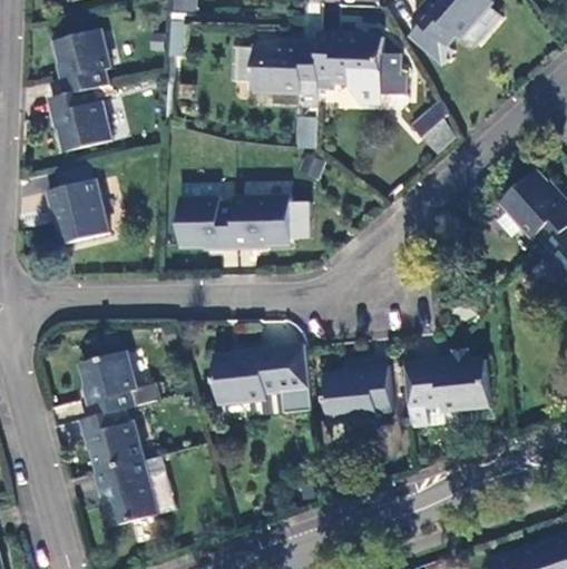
[(168,0),(168,10),(194,10),(193,0),(168,0)]
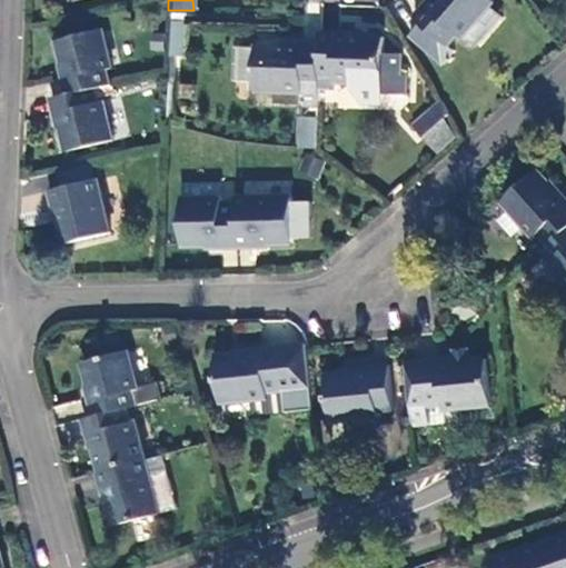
[(490,0),(425,0),(411,17),(419,23),(408,35),(440,65),(454,52),(445,43),(456,33),(459,36),(462,32),(475,45),(499,16),(486,5),(490,0)]
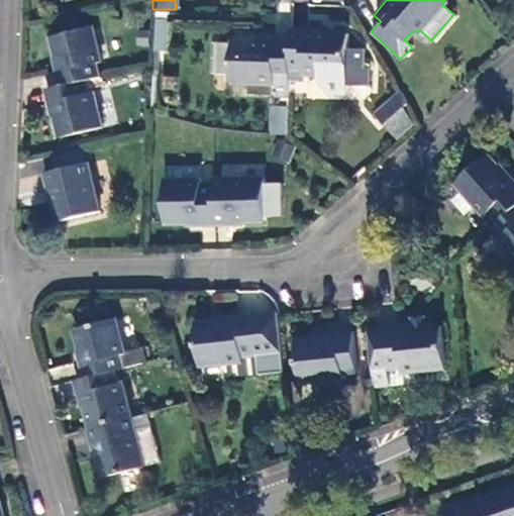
[(165,50),(168,19),(152,17),(148,48),(165,50)]
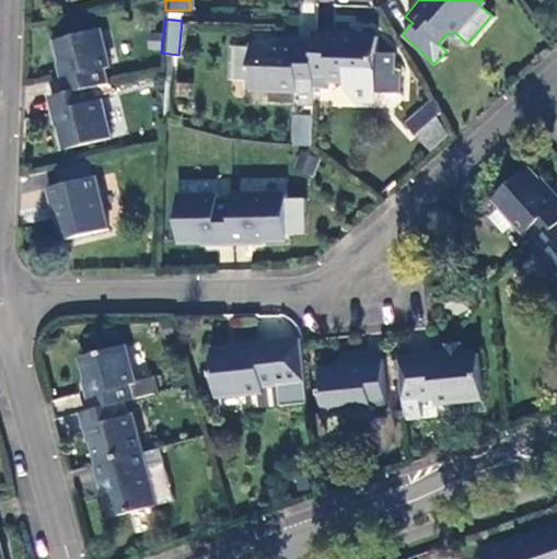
[(347,30),(313,27),(312,38),(311,83),(327,84),(327,79),(346,80),(346,86),(354,103),(374,103),(374,92),(397,93),(398,71),(392,71),(393,51),(375,50),(375,35),(347,33),(347,30)]
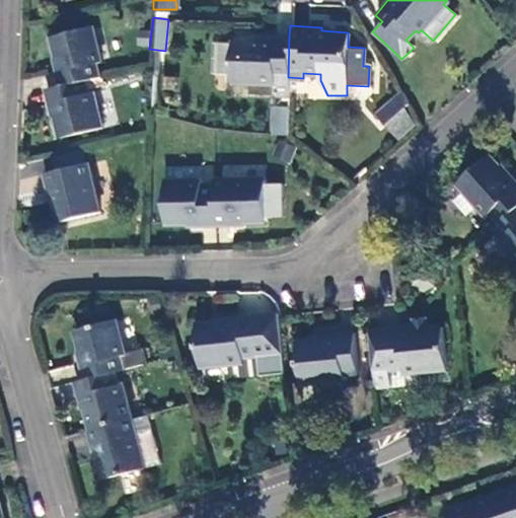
[(54,70),(58,84),(82,78),(97,74),(94,61),(98,60),(90,26),(50,35),(58,69),(54,70)]
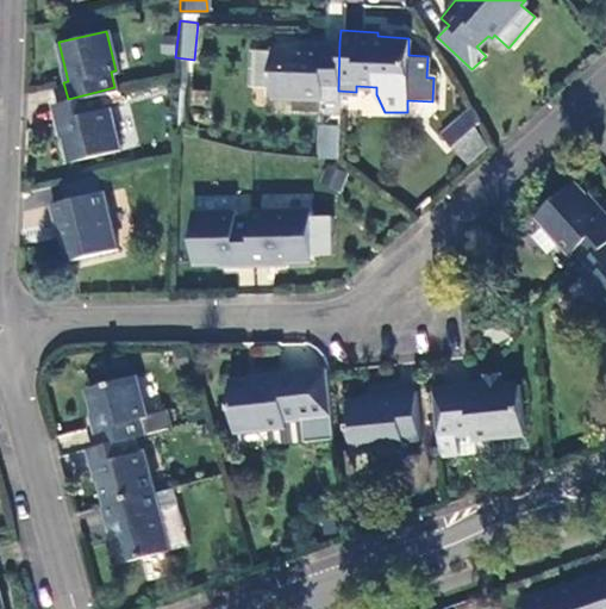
[(322,112),(337,112),(338,91),(339,42),(301,42),(303,47),(273,45),(270,95),(320,98),(322,112)]
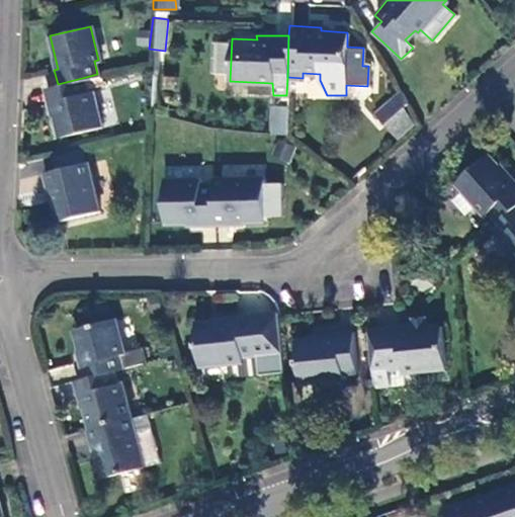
[(85,92),(82,78),(58,84),(43,87),(47,101),(50,101),(59,136),(99,126),(90,91),(85,92)]
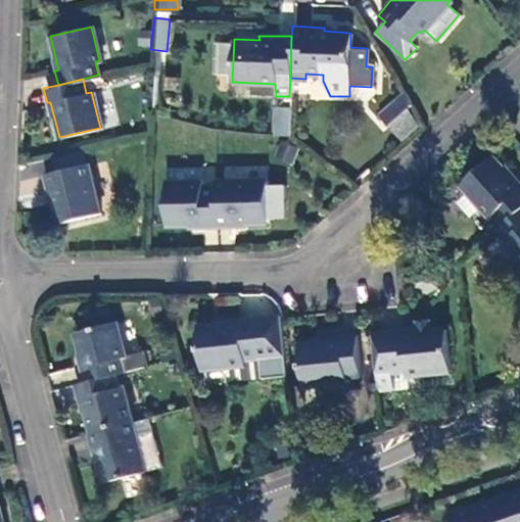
[(406,109),(410,105),(402,91),(376,114),(386,127),(406,109)]
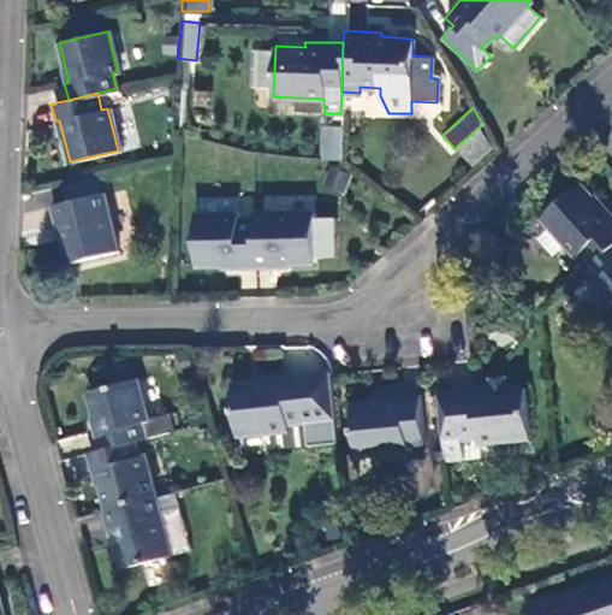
[(338,124),(316,124),(316,158),(338,159),(338,124)]
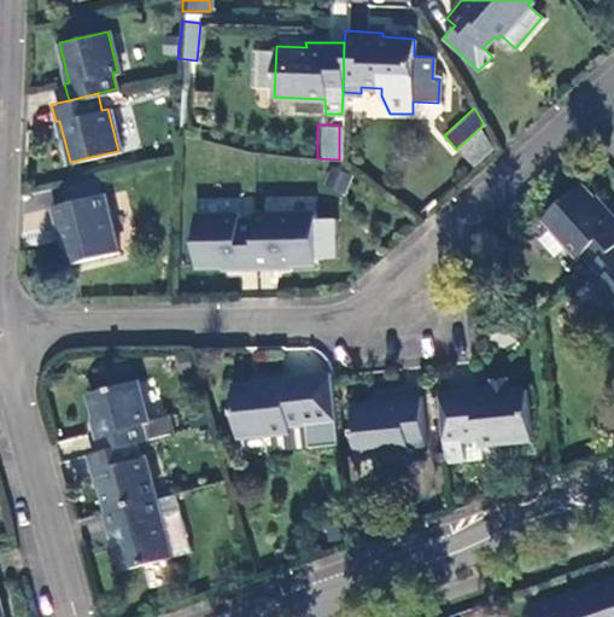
[(490,150),(479,129),(456,150),(469,166),(490,150)]
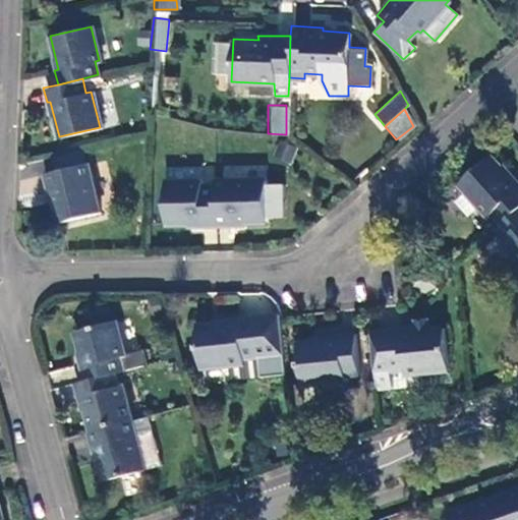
[(58,221),(99,211),(85,161),(83,162),(81,150),(52,158),(54,170),(40,174),(44,189),(48,189),(58,221)]
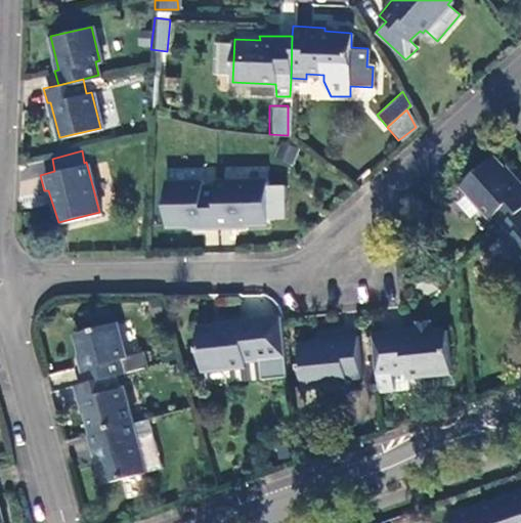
[(494,213),(504,224),(520,209),(520,183),(512,174),(510,176),(491,157),(461,185),(489,217),(494,213)]
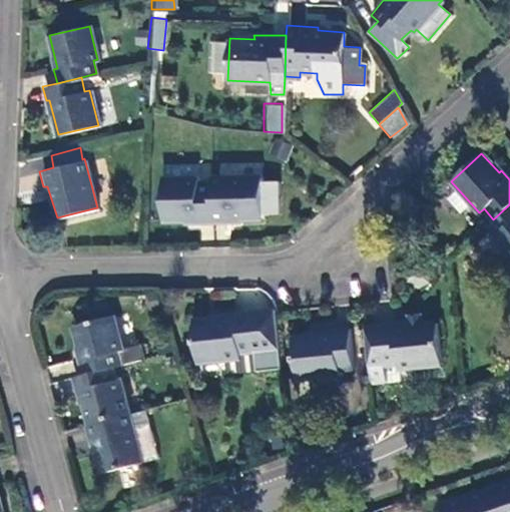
[(161,163),(161,177),(195,176),(196,163),(161,163)]
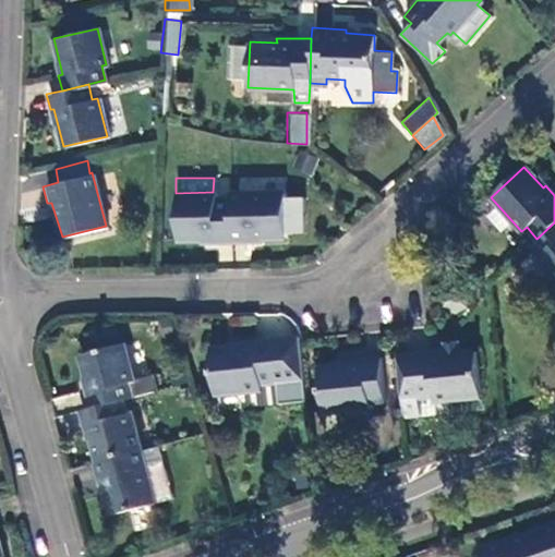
[(213,242),(230,241),(229,197),(215,198),(215,193),(213,192),(176,193),(176,240),(213,238),(213,242)]
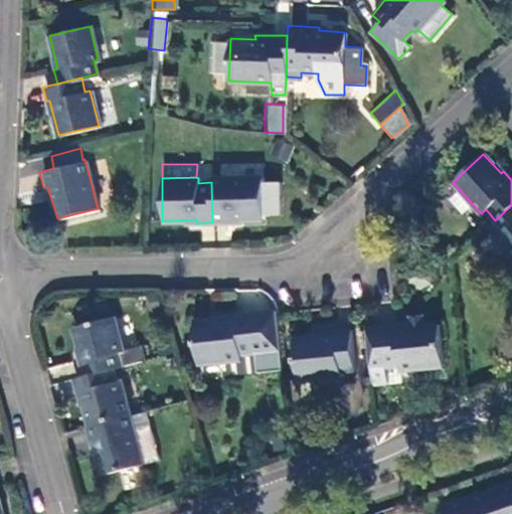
[(261,177),(211,177),(211,182),(212,222),(227,222),(227,219),(262,218),(261,177)]
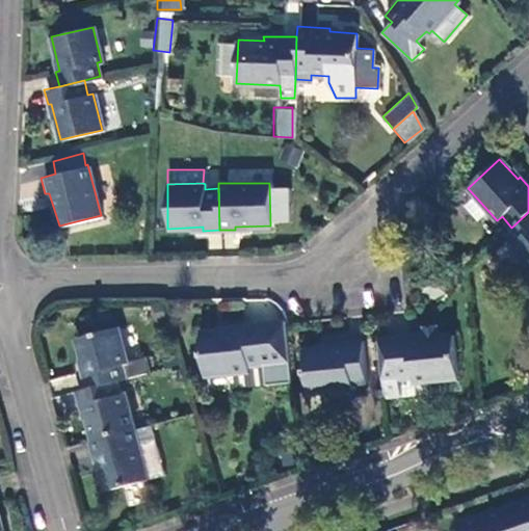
[(528,212),(511,228),(506,233),(516,242),(511,246),(528,266),(528,212)]
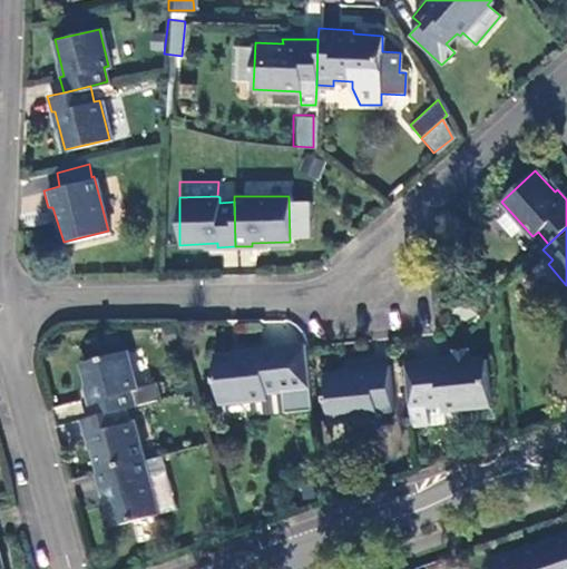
[(284,412),(311,410),(305,345),(304,342),(241,349),(241,352),(215,355),(218,402),(250,399),(265,396),(265,391),(282,390),(284,412)]
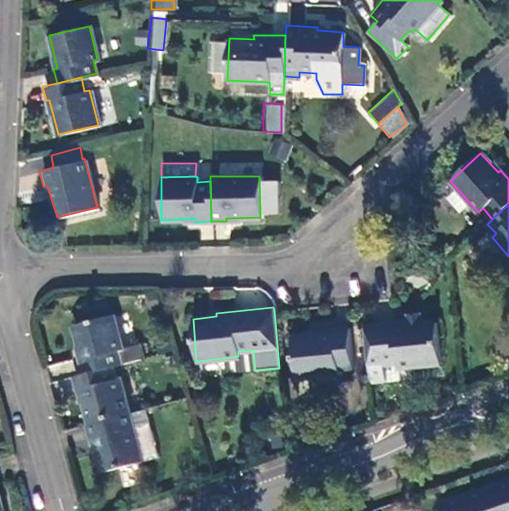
[(404,320),(363,324),(369,382),(384,381),(382,363),(395,362),(396,367),(439,363),(436,321),(421,323),(420,311),(404,313),(404,320)]
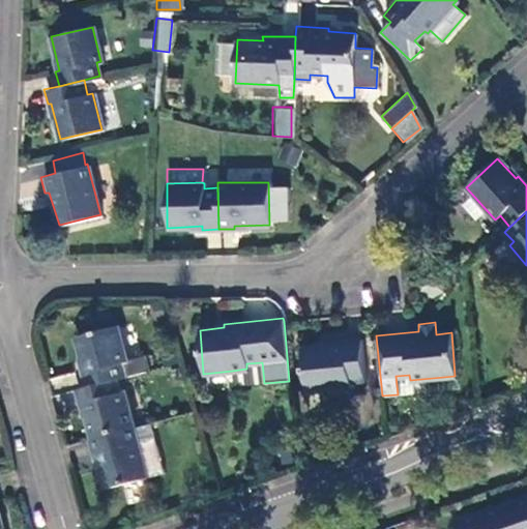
[(81,372),(84,387),(115,379),(147,370),(143,354),(125,359),(115,324),(75,336),(83,371),(81,372)]
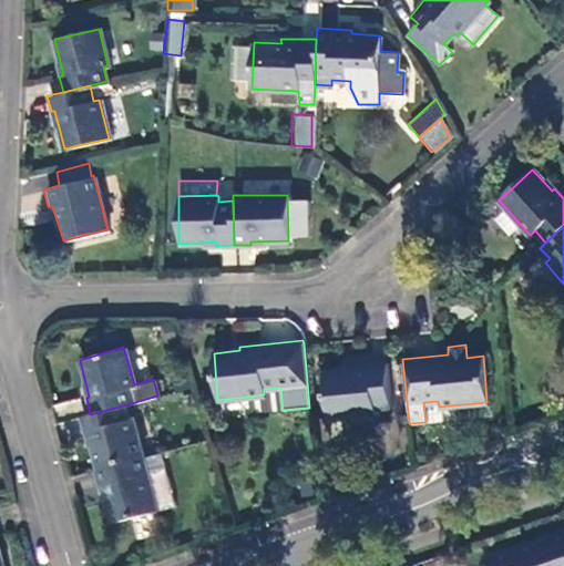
[(390,405),(385,362),(350,366),(351,369),(322,372),(327,417),(375,413),(375,408),(390,405)]
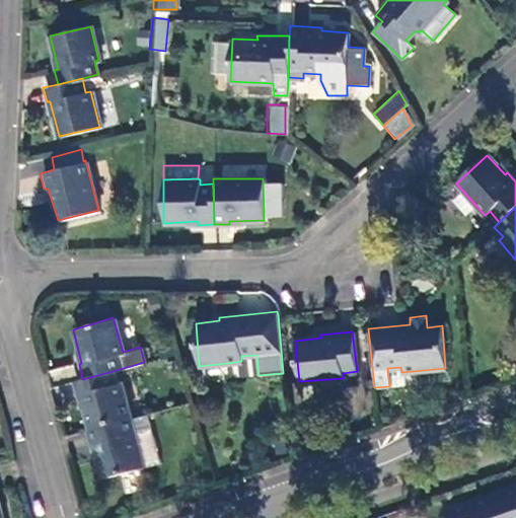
[(229,377),(259,375),(256,355),(241,356),(241,361),(227,363),(229,377)]
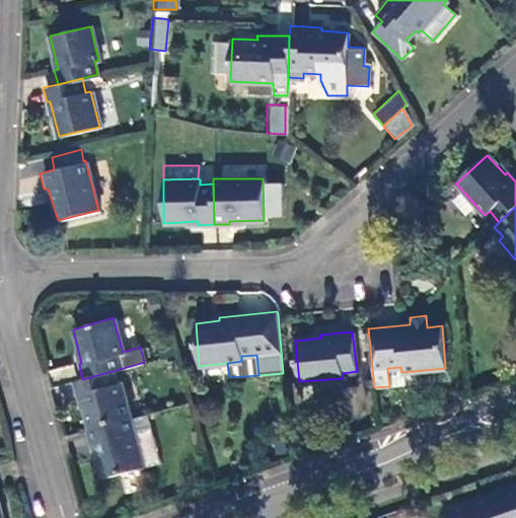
[(402,385),(401,372),(400,367),(387,368),(389,386),(402,385)]
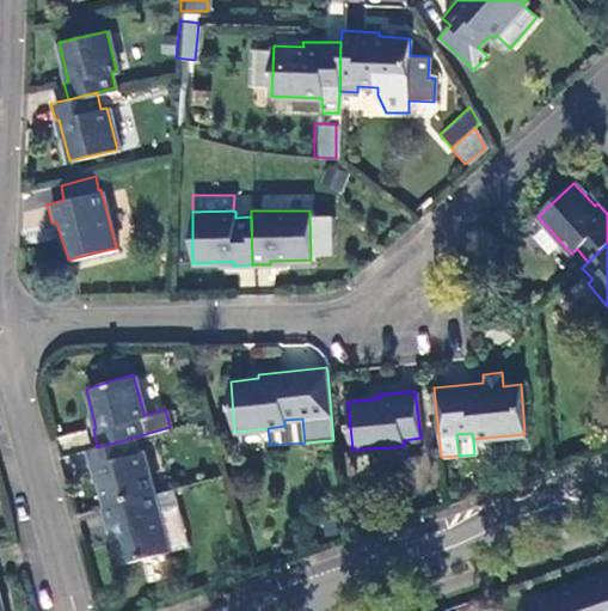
[(93,465),(104,507),(154,493),(142,452),(136,453),(133,438),(97,447),(86,451),(90,465),(93,465)]
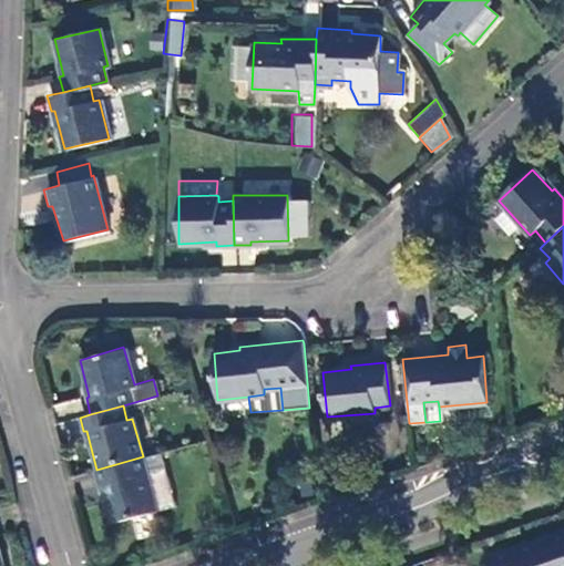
[(174,504),(161,451),(143,456),(157,508),(174,504)]
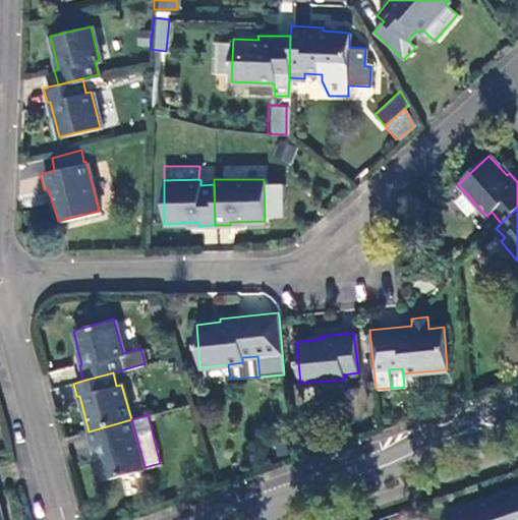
[(145,467),(131,419),(89,431),(85,431),(90,446),(93,446),(103,478),(145,467)]
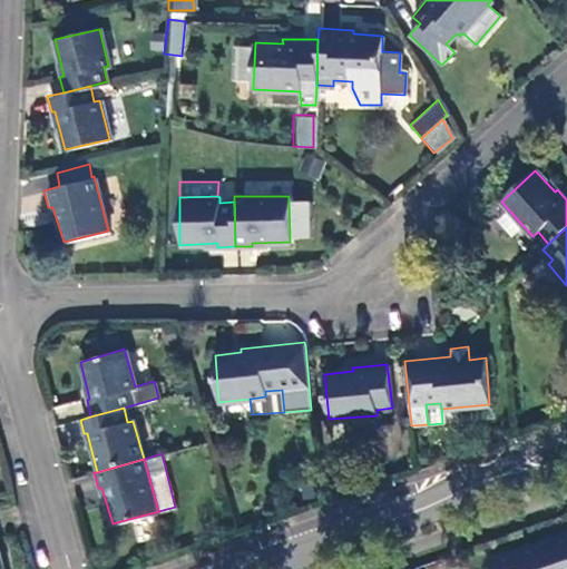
[(315,498),(312,479),(300,480),(303,500),(315,498)]
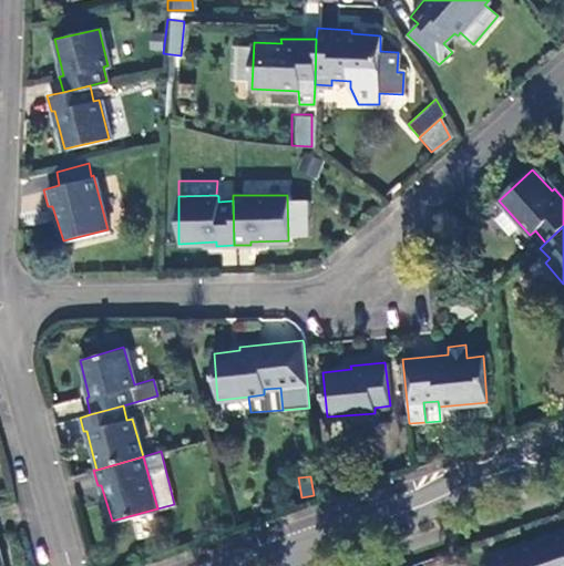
[(563,565),(563,528),(490,555),(493,565),(563,565)]
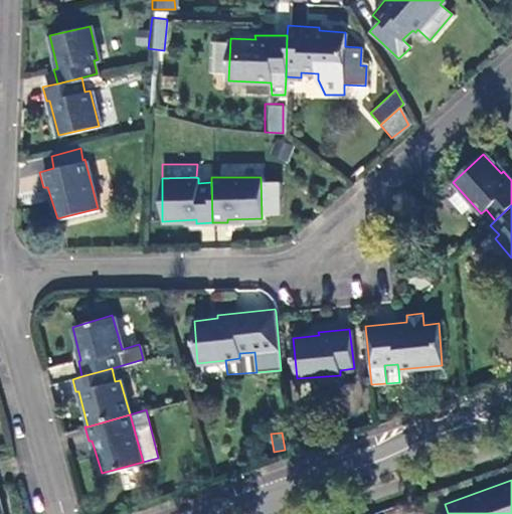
All buildings are outlined.
